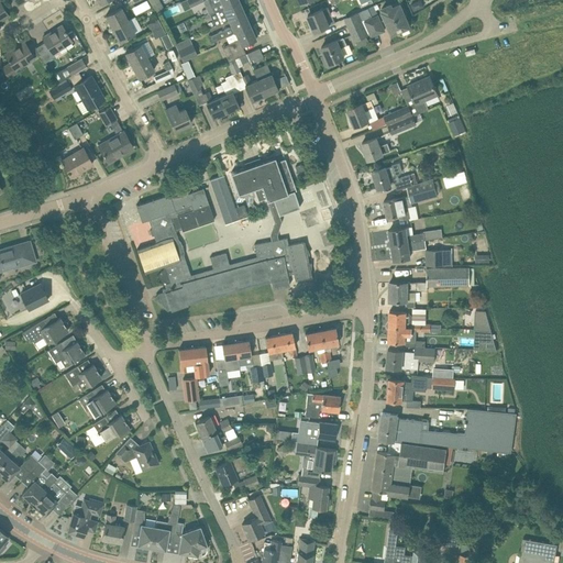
[(183,0),(179,1),(184,10),(203,1),(203,0),(183,0)]
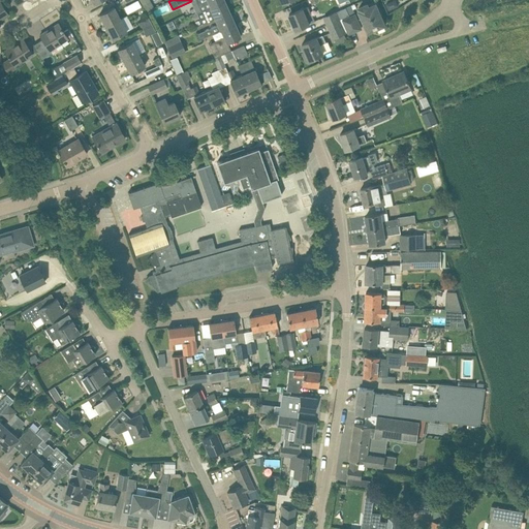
[(195,0),(197,5),(194,6),(197,13),(210,7),(224,0),(223,0),(195,0)]
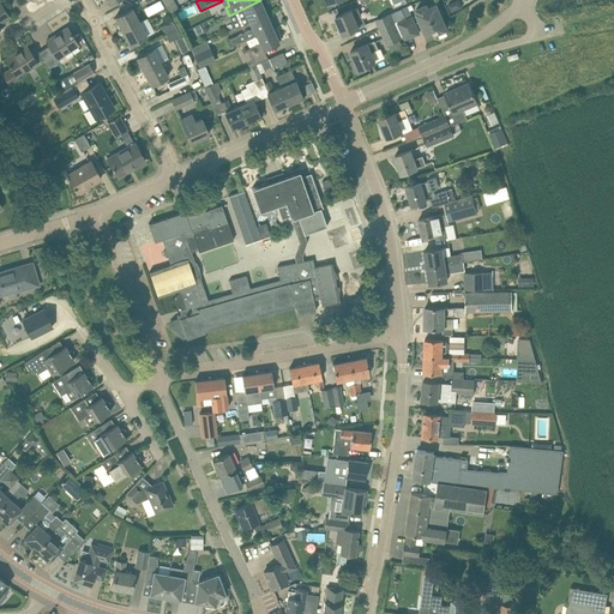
[(233,24),(234,29),(250,22),(266,13),(260,0),(244,8),(247,17),(233,24)]
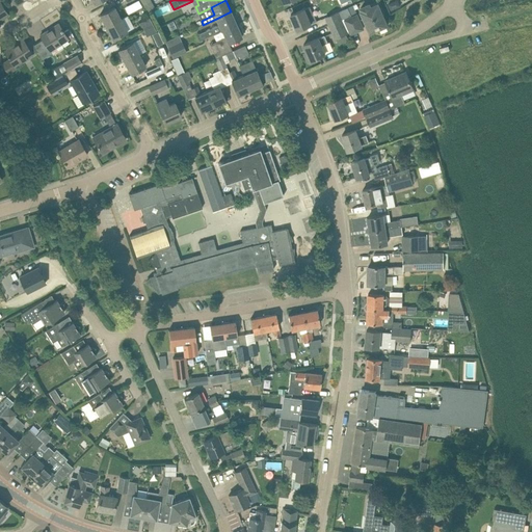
[(396,0),(388,3),(391,10),(401,5),(398,0),(396,0)]
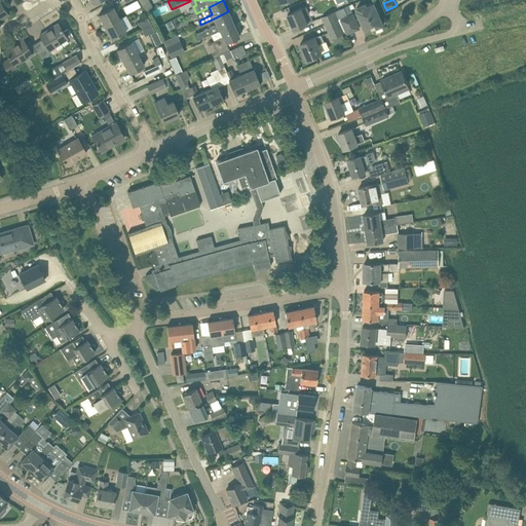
[(381,25),(383,24),(377,11),(379,10),(376,2),(367,6),(366,3),(357,7),(358,10),(367,31),(375,28),(375,30),(382,27),(381,25)]
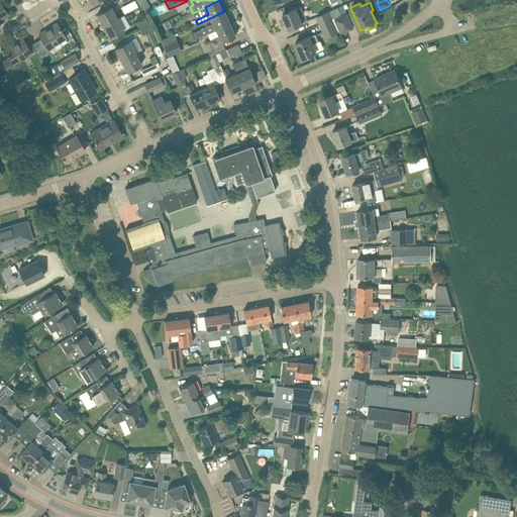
[(283,14),(289,28),(303,23),(308,20),(305,13),(302,6),(296,9),(296,8),(292,10),(283,14)]
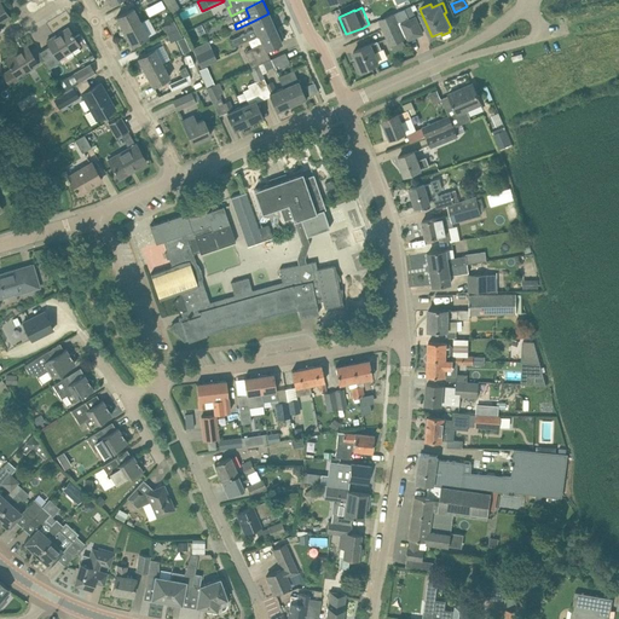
[(116,17),(123,30),(140,22),(133,9),(116,17)]
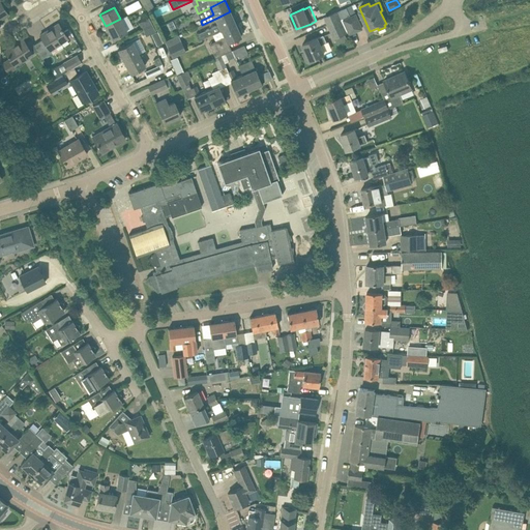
[(343,19),(350,16),(347,7),(325,17),(328,25),(339,20),(343,19)]
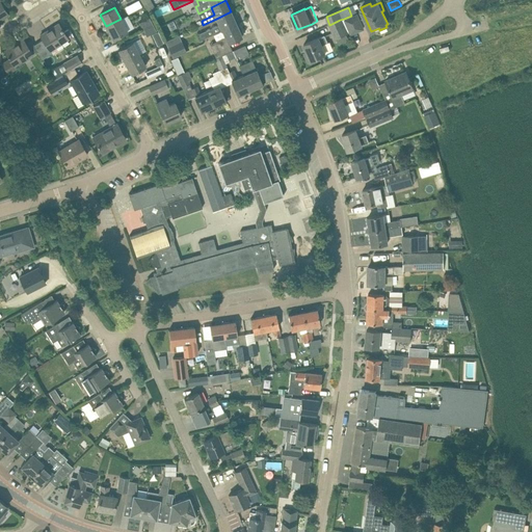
[(206,30),(208,36),(221,30),(236,24),(231,11),(216,19),(218,24),(206,30)]
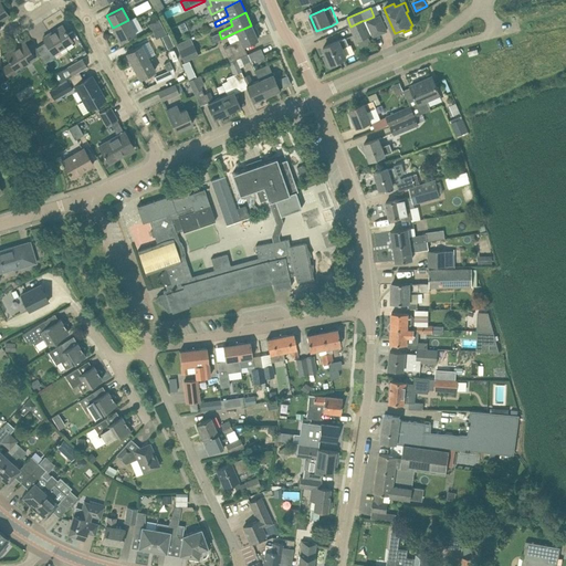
[(367,21),(374,37),(387,30),(380,16),(367,21)]
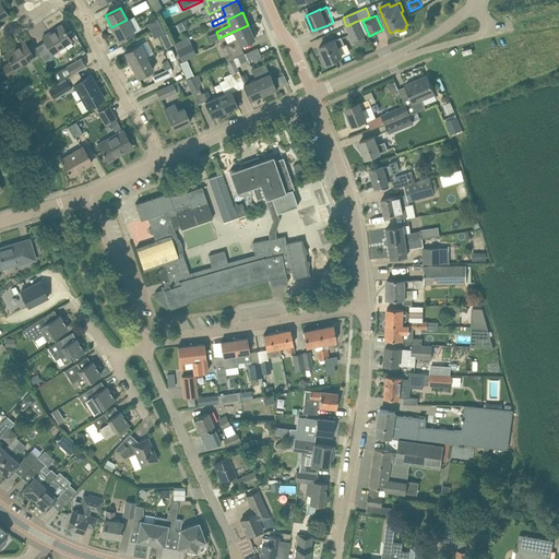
[(146,24),(151,31),(161,25),(157,19),(146,24)]
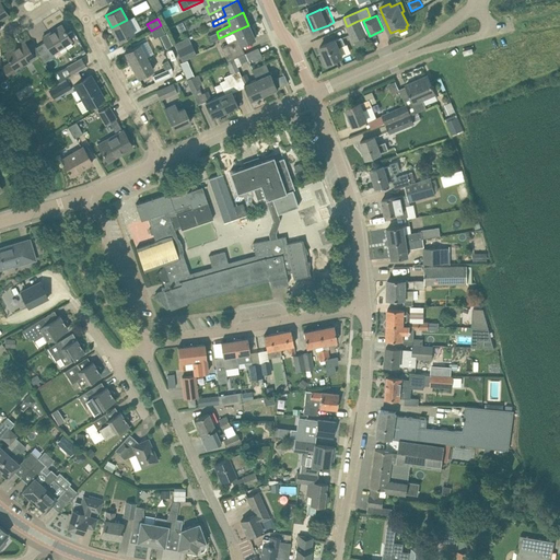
[(112,27),(118,41),(133,33),(127,20),(112,27)]
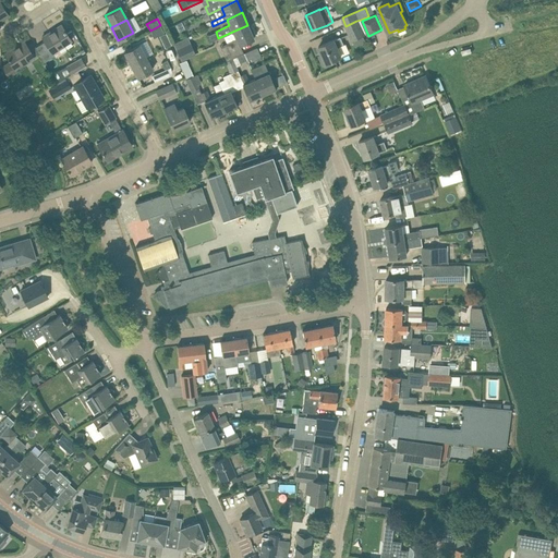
[(363,35),(356,21),(346,26),(352,39),(363,35)]
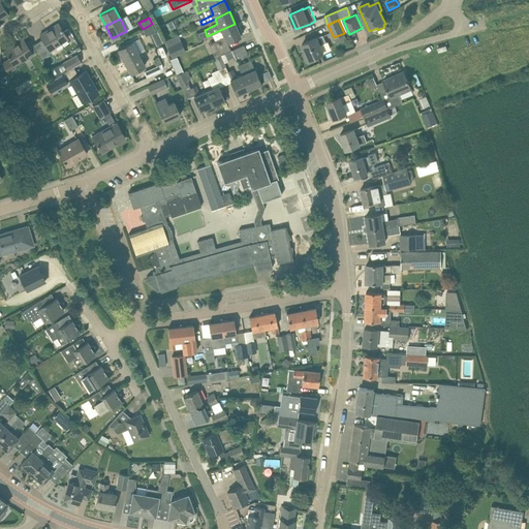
[(39,35),(50,50),(67,38),(58,23),(39,35)]
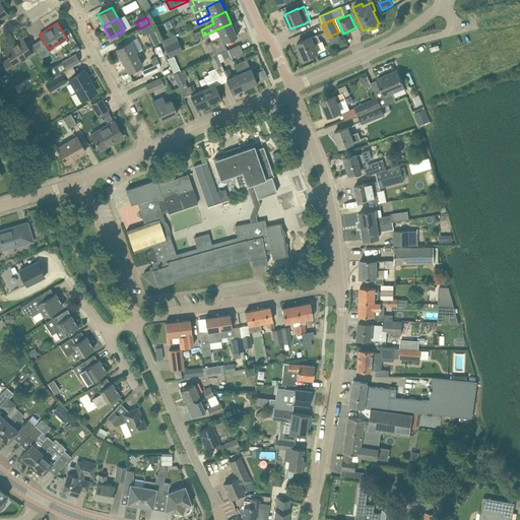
[(140,28),(143,36),(153,30),(149,23),(140,28)]
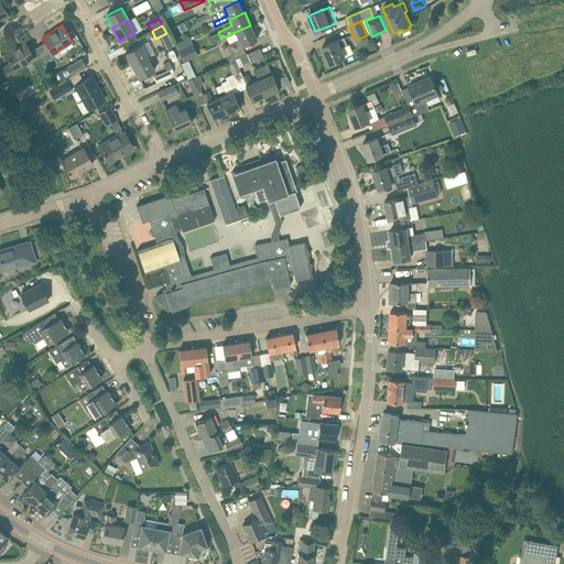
[(223,46),(229,61),(242,55),(238,47),(257,39),(250,25),(235,32),(236,32),(239,40),(223,46)]
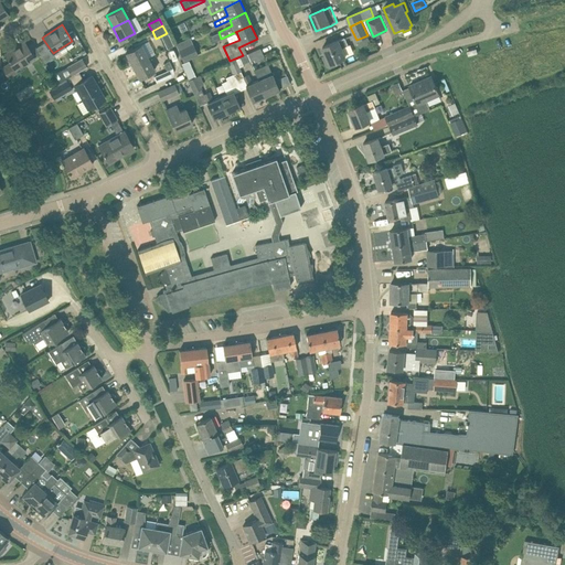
[(322,46),(326,54),(323,55),(328,65),(330,66),(340,62),(339,60),(352,53),(353,51),(351,45),(348,44),(344,36),(333,42),(322,46)]
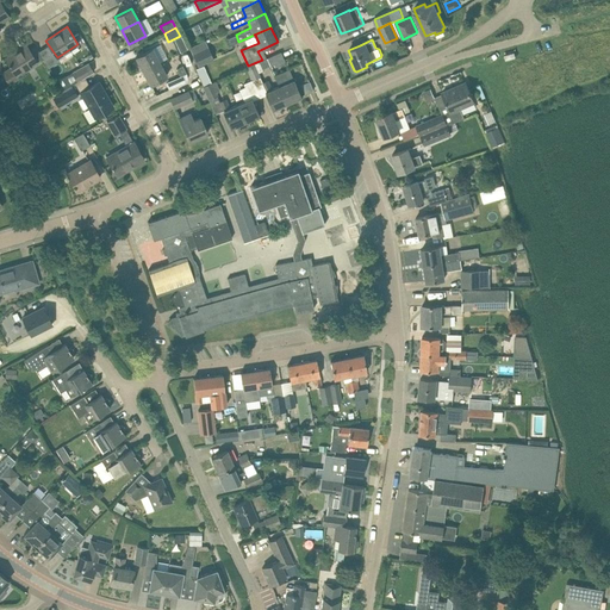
[(37,61),(32,55),(26,44),(5,57),(11,67),(2,73),(10,83),(20,78),(17,74),(37,61)]
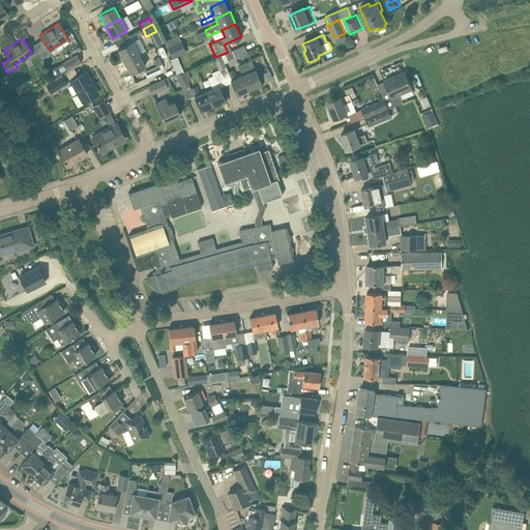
[(185,51),(180,40),(168,47),(172,57),(185,51)]
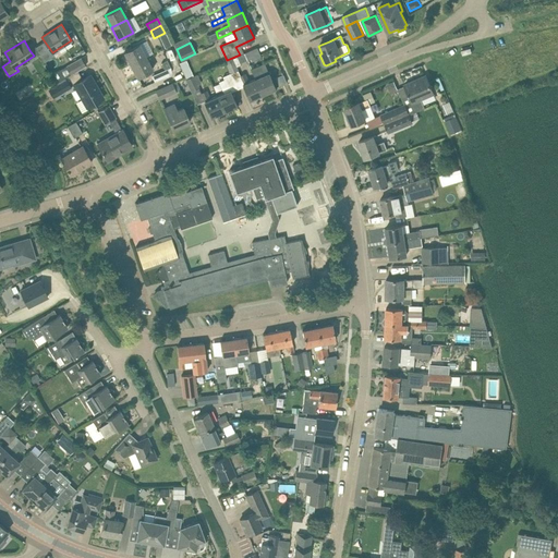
[(124,52),(131,64),(146,57),(140,44),(124,52)]
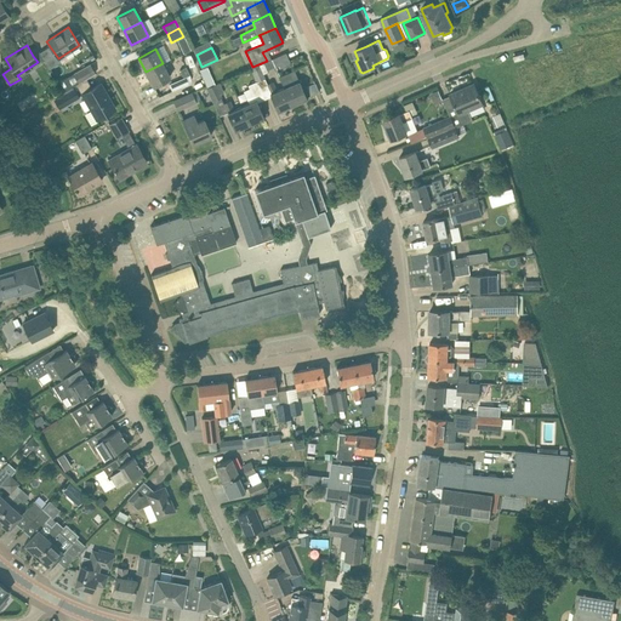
[(275,67),(279,64),(280,68),(291,63),(286,52),(272,58),(275,67)]
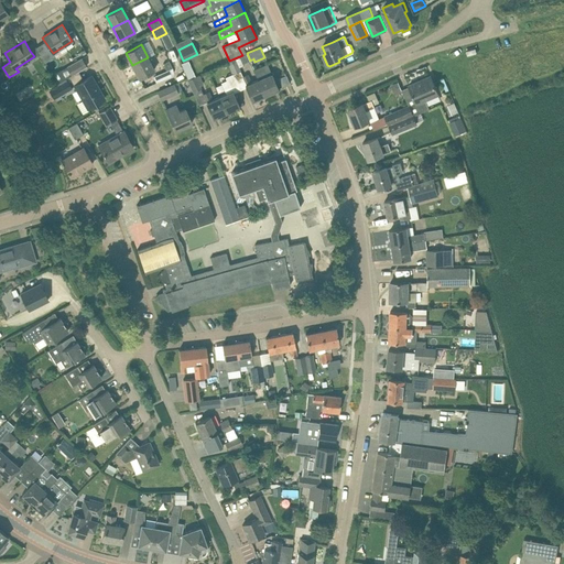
[(232,74),(232,75),(241,71),(236,58),(242,55),(229,61),(227,62),(232,74)]
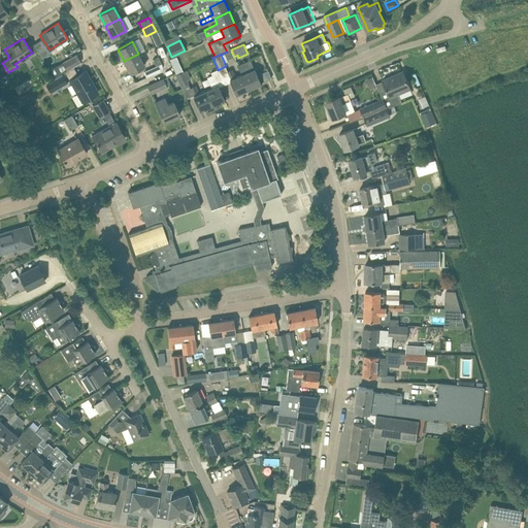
[(124,61),(130,73),(144,65),(138,54),(124,61)]
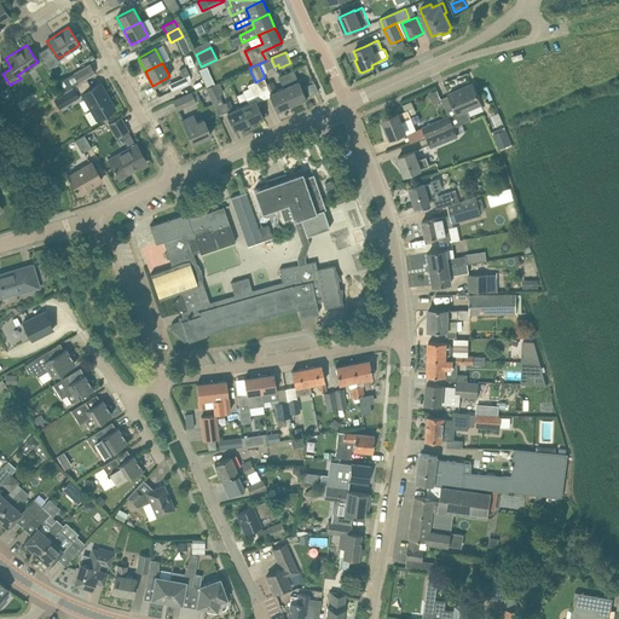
[(278,75),(293,69),(290,63),(276,69),(278,75)]
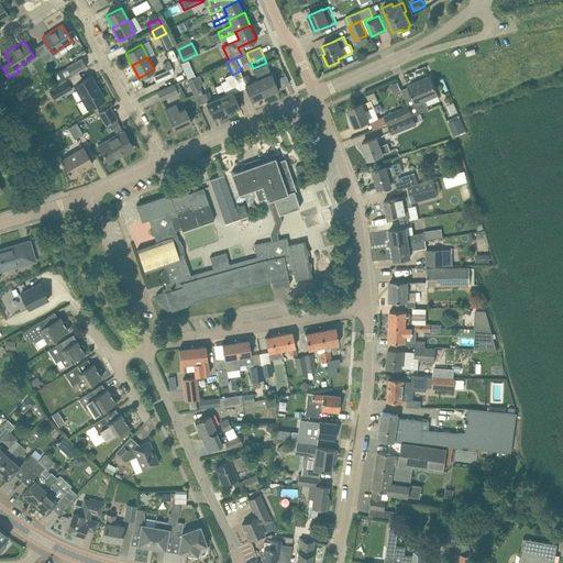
[(58,83),(65,78),(86,66),(81,58),(54,74),(55,76),(54,76),(58,83)]
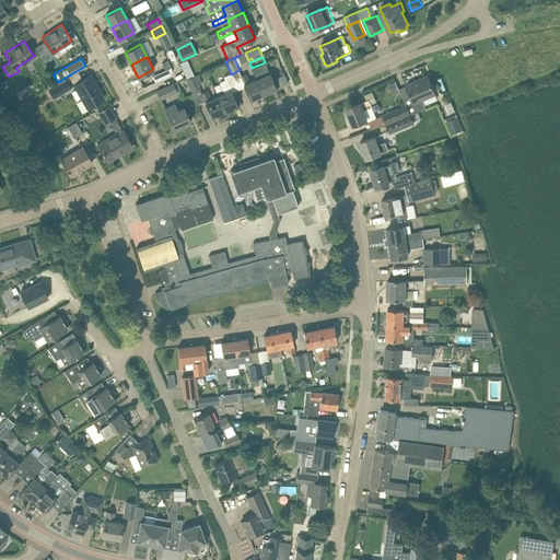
[(186,59),(179,62),(186,77),(194,73),(186,59)]
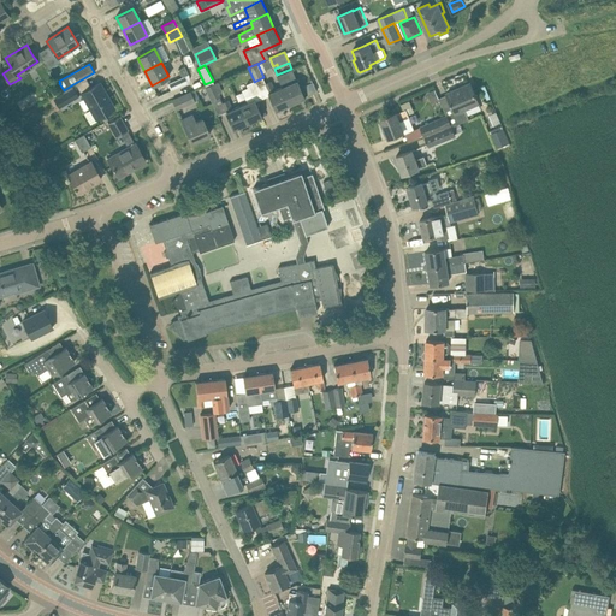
[(190,80),(189,73),(184,66),(178,69),(183,77),(178,78),(182,86),(187,83),(190,80)]
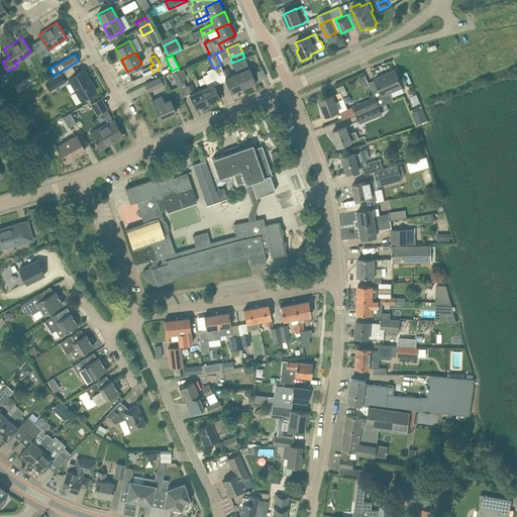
[(232,64),(236,73),(243,87),(255,82),(245,59),(232,64)]
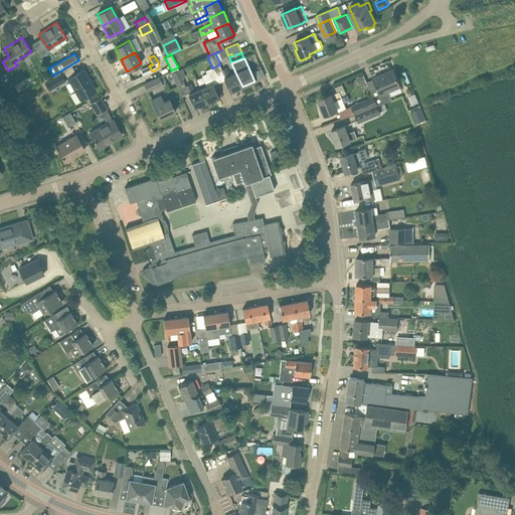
[(182,67),(172,72),(177,84),(184,80),(183,77),(186,76),(182,67)]
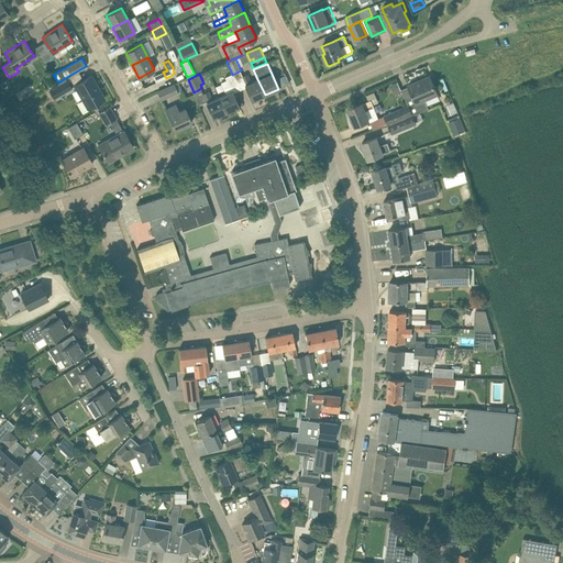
[(225,94),(219,97),(225,112),(240,107),(232,90),(239,88),(232,75),(232,74),(224,77),(227,79),(221,83),(225,94)]
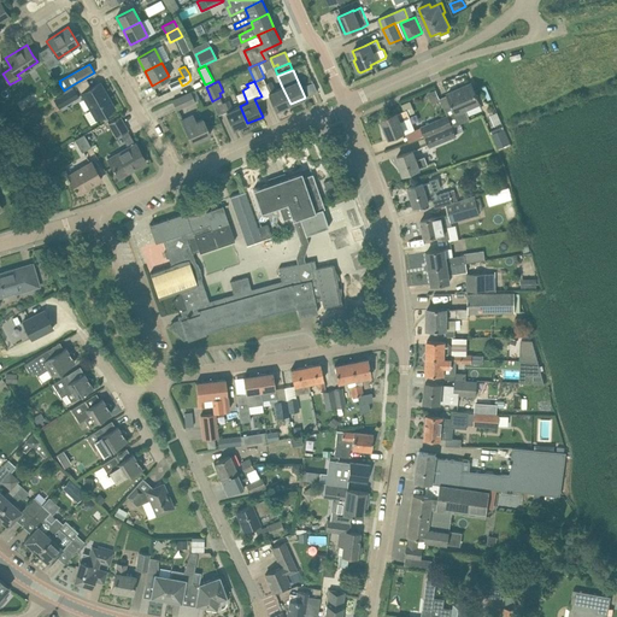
[(291,104),(282,87),(275,90),(271,81),(265,83),(269,93),(268,93),(276,111),(291,104)]
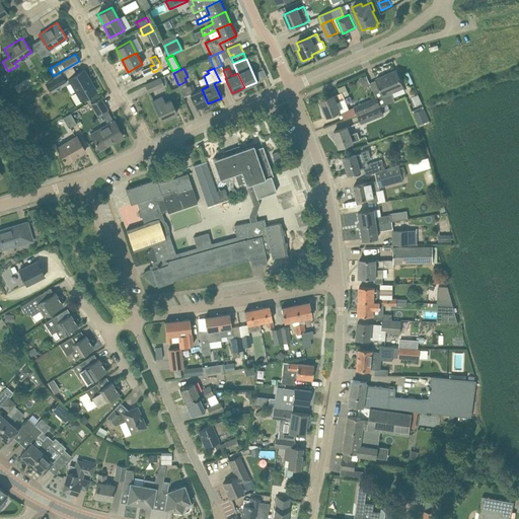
[(69,79),(81,99),(96,90),(90,80),(89,81),(88,78),(88,77),(84,70),(69,79)]
